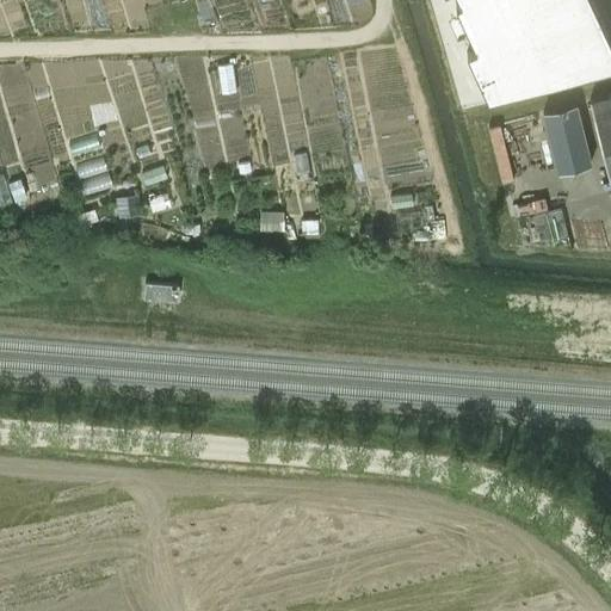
[(610,189),(610,92),(588,98),(610,189)]
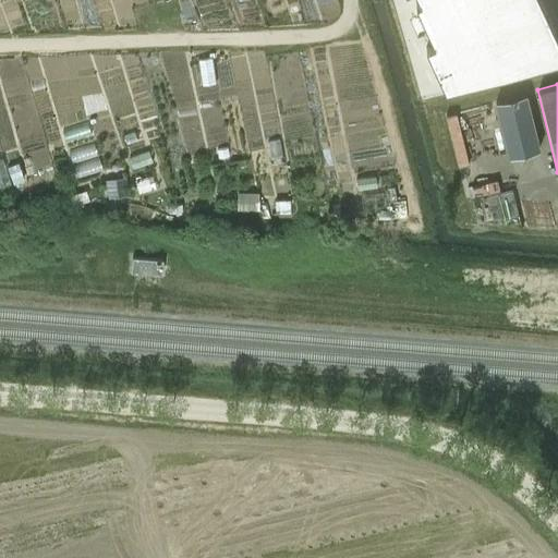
[(525,93),(495,100),(509,155),(538,147),(525,93)]
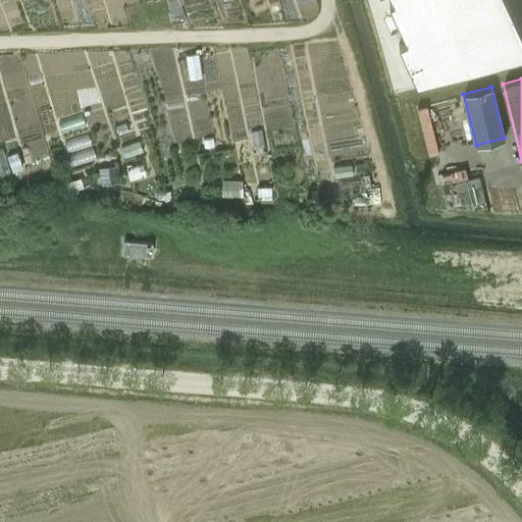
[(100,171),(102,184),(119,181),(117,168),(100,171)]
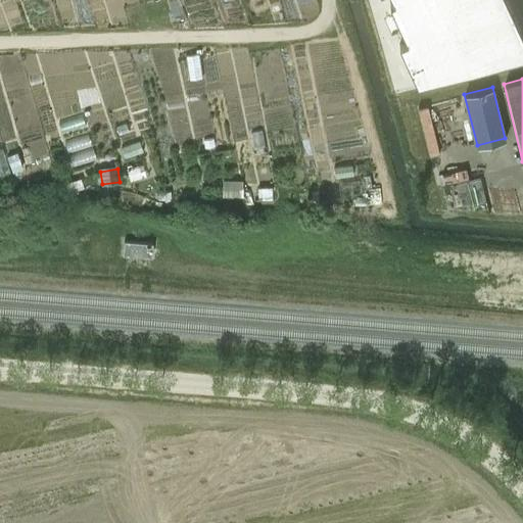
[(480,176),(456,182),(462,204),(485,199),(480,176)]
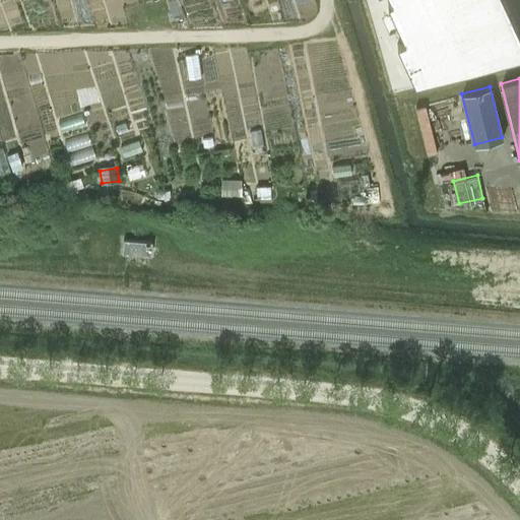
[(242,179),(221,179),(220,195),(242,196),(242,179)]
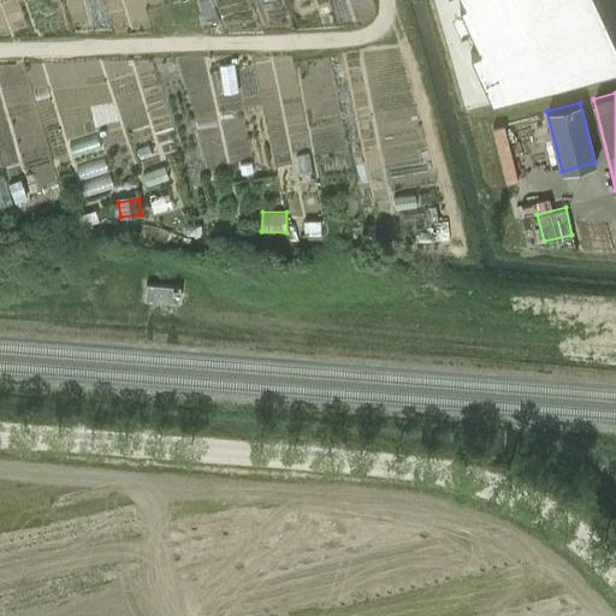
[(320,220),(303,220),(304,235),(320,235),(320,220)]
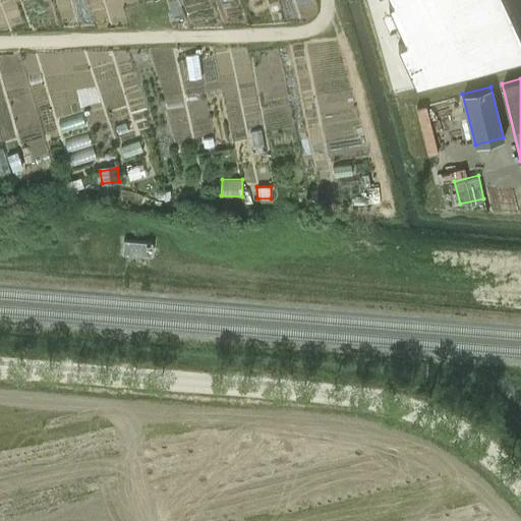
[(170,190),(158,191),(159,198),(171,198),(170,190)]
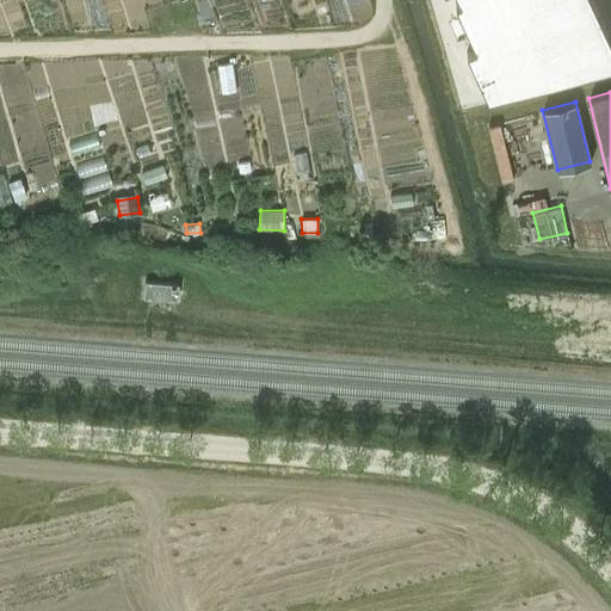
[(146,279),(144,297),(178,300),(179,282),(146,279)]
